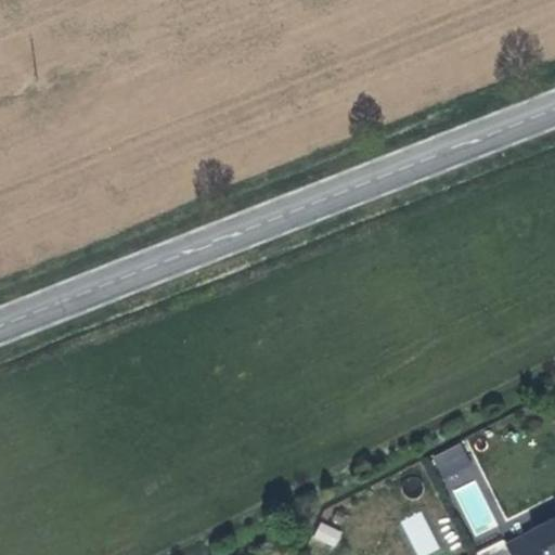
[(453,463),(465,456),(457,443),(433,456),(442,475),(455,469),(453,463)]
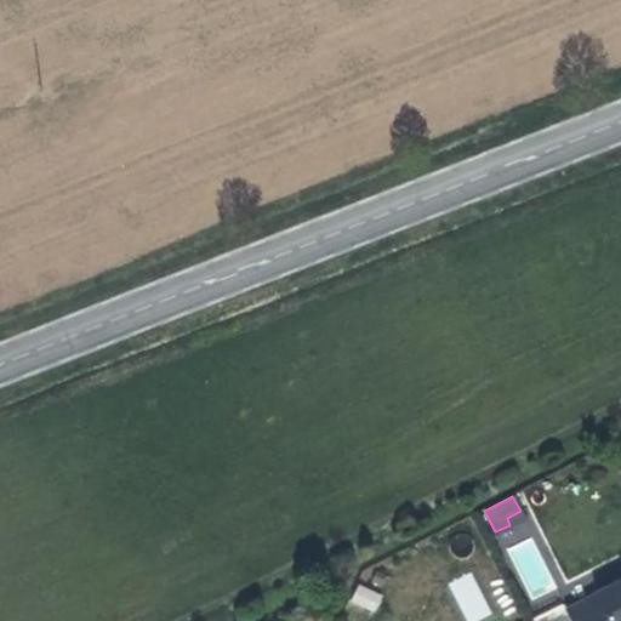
[(524,518),(520,511),(507,518),(510,525),(524,518)]
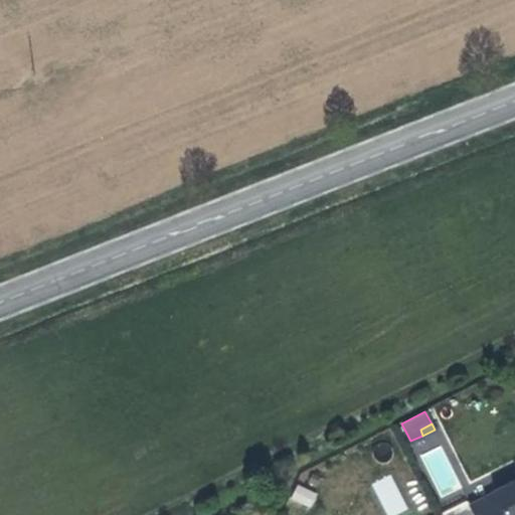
[(384,514),(397,514),(407,511),(391,474),(371,483),(384,514)]
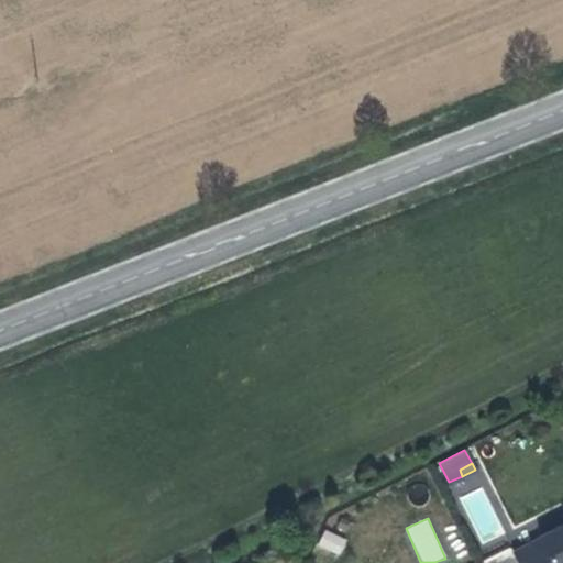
[(562,562),(562,526),(515,550),(520,562),(562,562)]
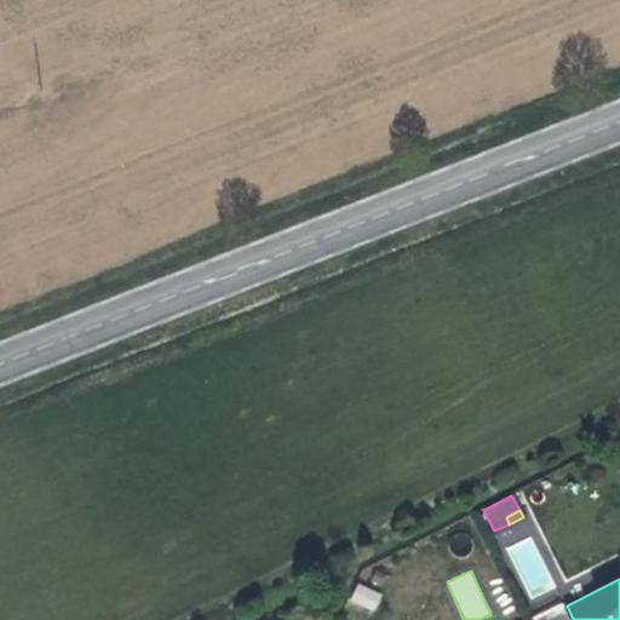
[(356,584),(349,602),(374,613),(383,595),(356,584)]
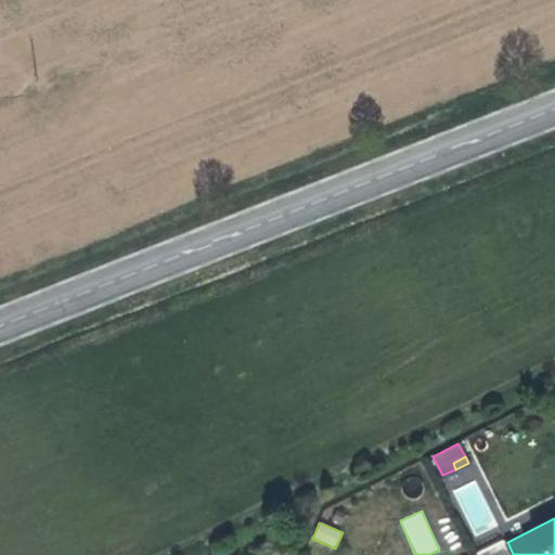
[(503,544),(507,554),(513,554),(507,542),(503,544)]
